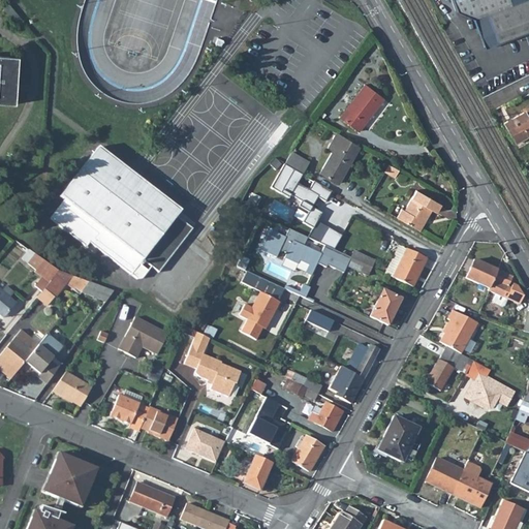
[(528,0),(453,0),(457,10),(473,19),(478,32),(491,28),(497,42),(528,30),(528,0)]
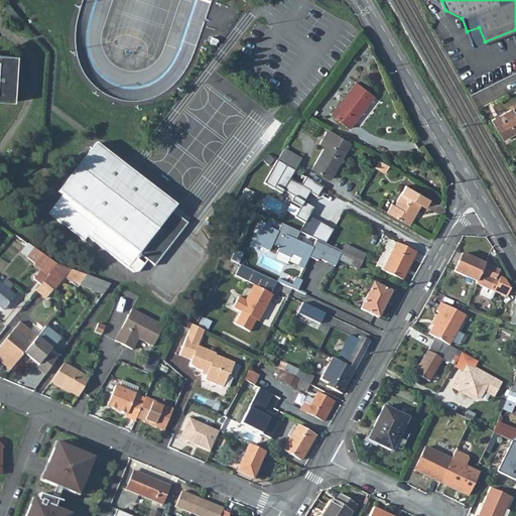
[(21,20),(8,4),(3,8),(16,25),(21,20)]
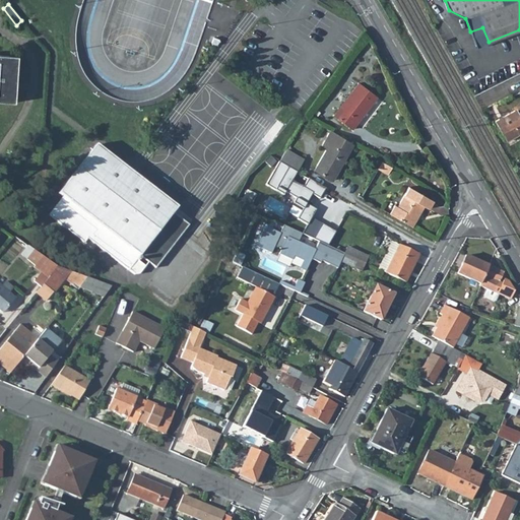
[(482,27),(470,31),(475,47),(489,42),(482,27)]
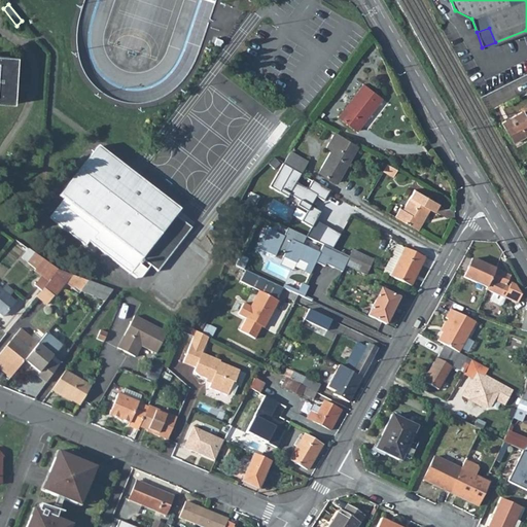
[(0,103),(13,104),(16,57),(0,56),(0,103)]
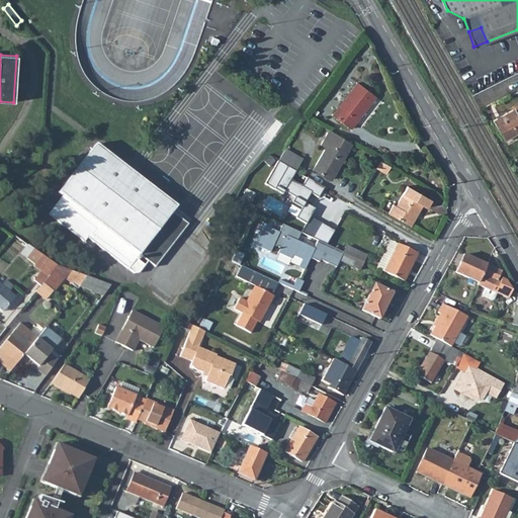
[(375,96),(357,82),(332,115),(350,128),(375,96)]
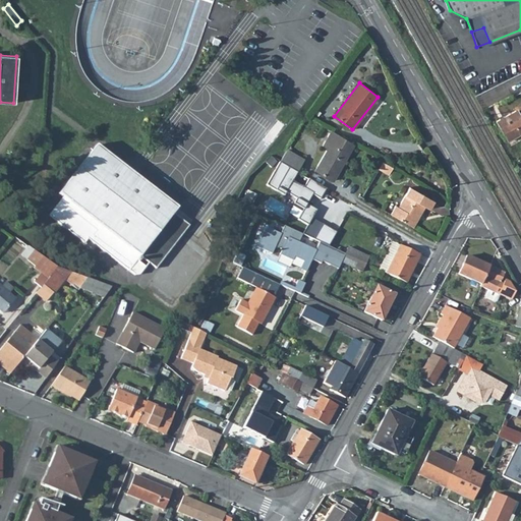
[(503,132),(508,141),(520,133),(520,104),(515,108),(516,110),(496,121),(502,133),(503,132)]
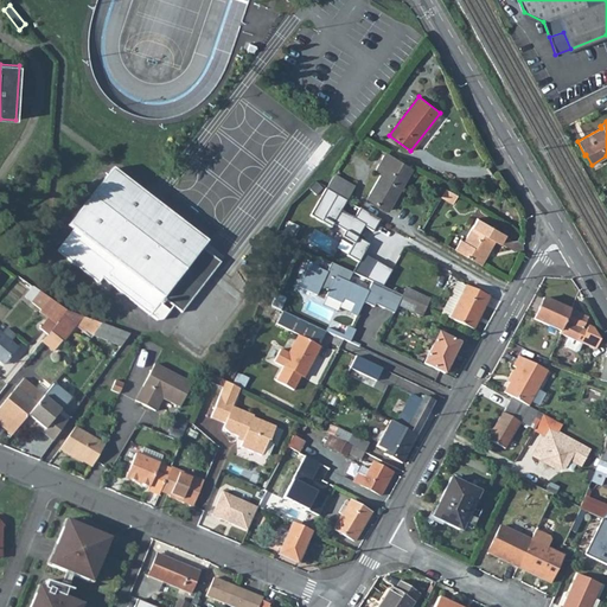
[(413,167),(385,152),(375,172),(379,174),(366,198),(388,210),(413,167)]
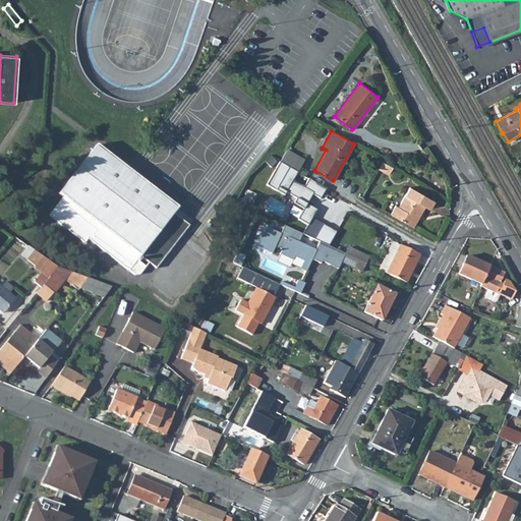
[(177,208),(96,146),(58,193),(62,196),(48,215),(81,240),(83,237),(87,240),(87,239),(134,275),(138,275),(145,267),(140,264),(137,268),(133,264),(136,259),(139,255),(156,269),(188,226),(173,214),(177,208)]
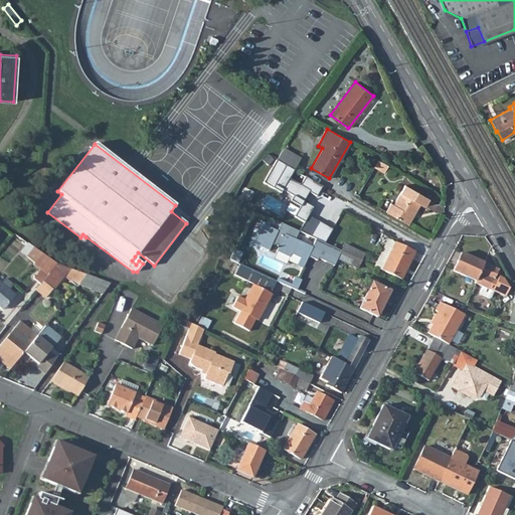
[(287,150),(283,148),(277,160),(294,169),(301,158),(287,150)]
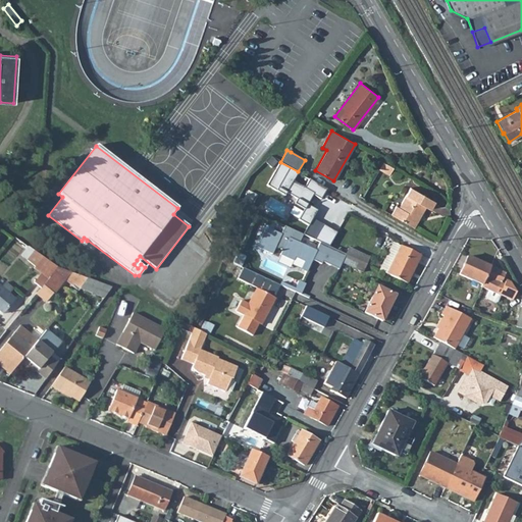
[(389,174),(394,168),(383,162),(379,169),(389,174)]
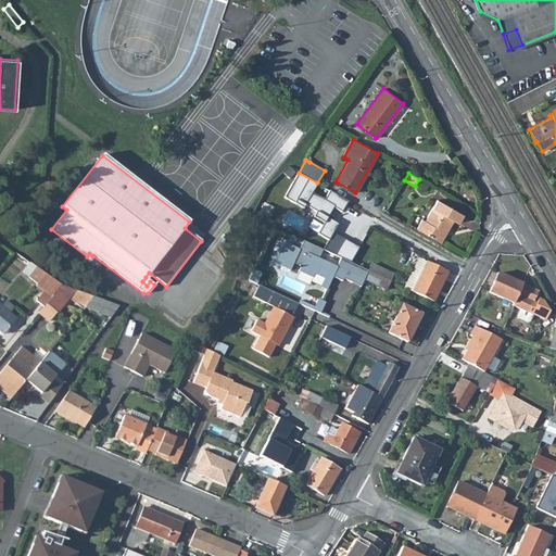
[(298,207),(282,199),(272,218),(287,227),(298,207)]
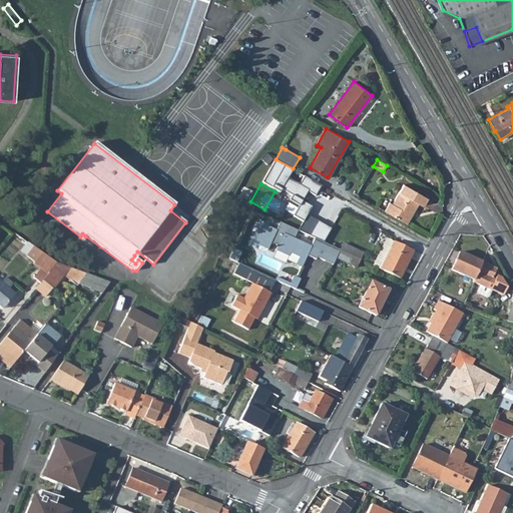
[(427,197),(403,184),(392,204),(389,202),(384,211),(404,222),(411,210),(413,211),(418,203),(423,205),(427,197)]
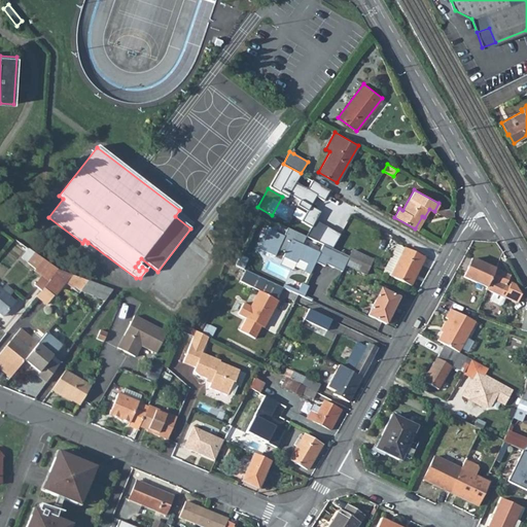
[(417,230),(424,217),(422,216),(415,229),(417,230)]
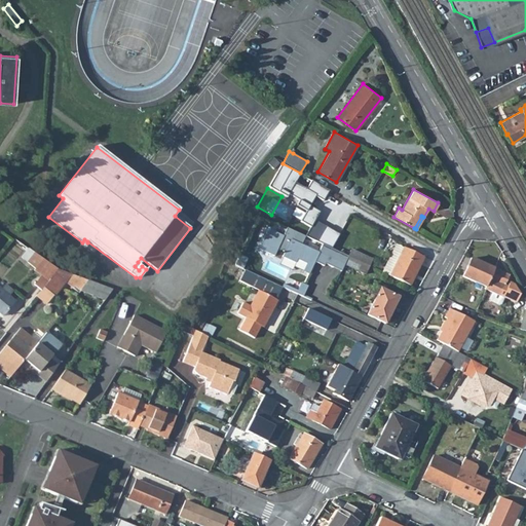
[(255,252),(258,246),(249,240),(246,248),(255,252)]
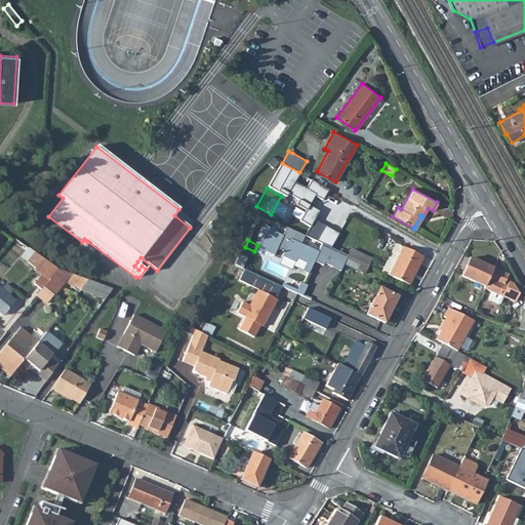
[(400,254),(402,247),(395,244),(392,250),(400,254)]
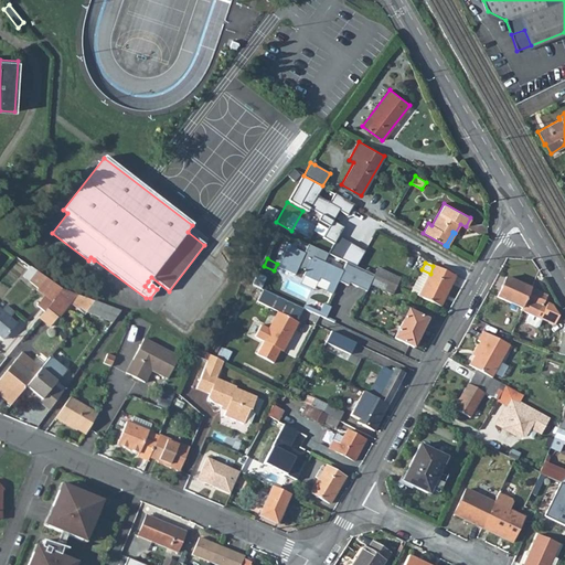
[(430,274),(422,269),(411,292),(440,307),(455,277),(433,266),(430,274)]
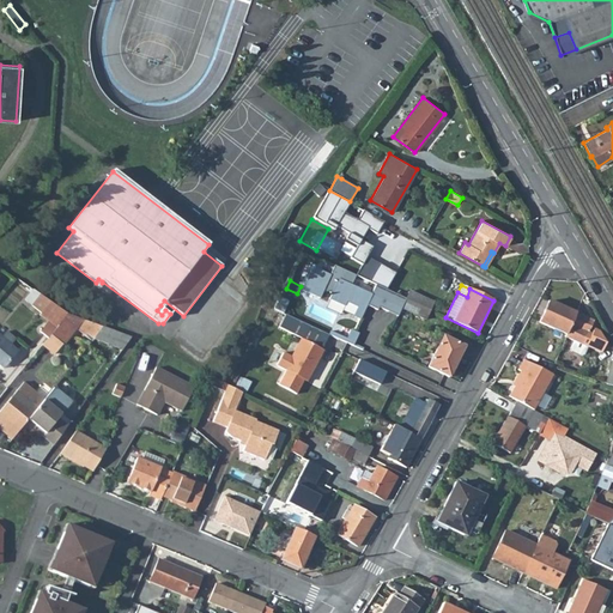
[(31,305),(40,295),(32,290),(24,299),(31,305)]
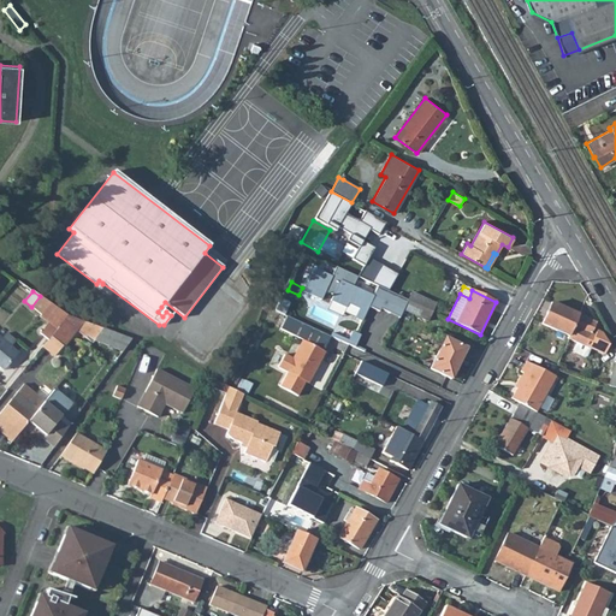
[(407,300),(432,312),(436,303),(412,292),(407,300)]
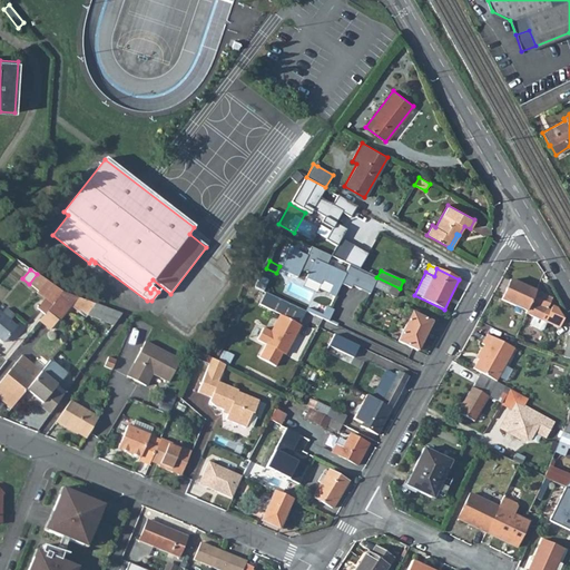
[(62,292),(37,274),(29,284),(38,291),(37,293),(43,298),(36,308),(43,315),(47,312),(62,292)]
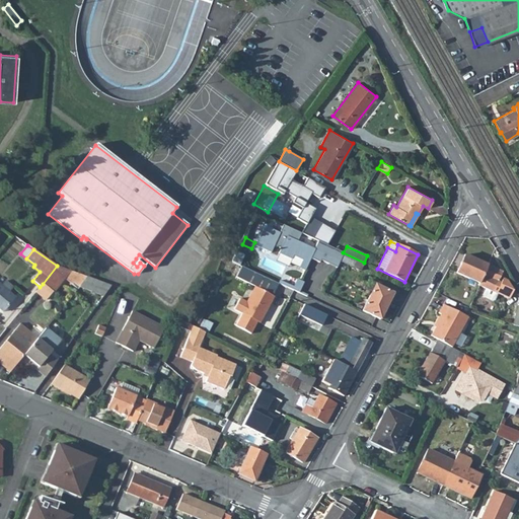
[(364,263),(343,252),(340,261),(360,271),(364,263)]
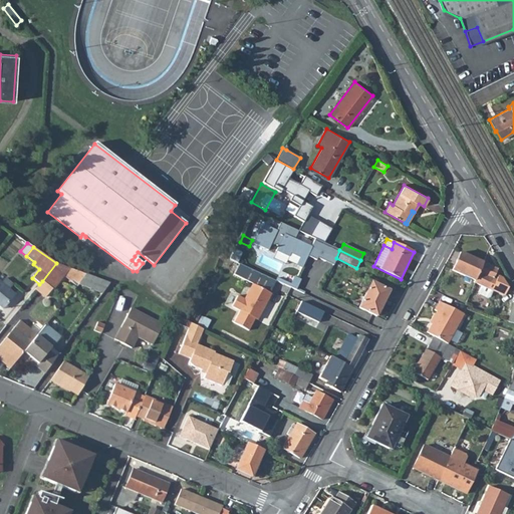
[(475,280),(483,262),(460,252),(456,261),(457,262),(455,266),(454,266),(452,270),(475,280)]
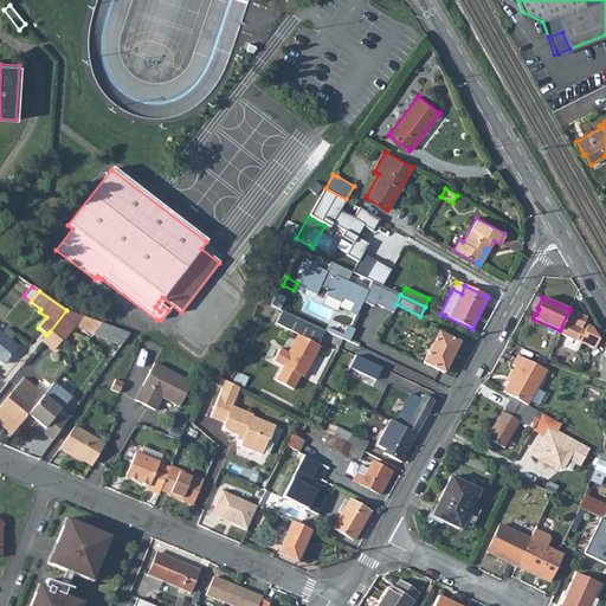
[(310,324),(276,308),(270,321),(297,335),(287,355),(281,352),(275,362),(282,365),(281,366),(303,376),(318,346),(317,346),(324,330),(310,324)]
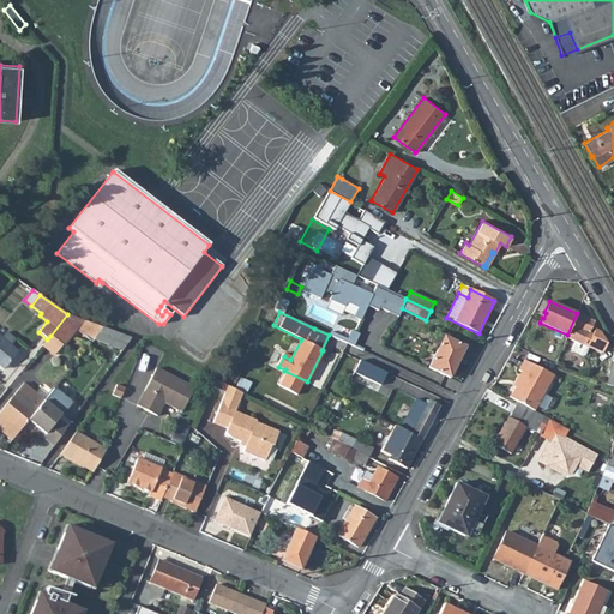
[(584,344),(594,321),(577,313),(567,335),(566,337),(575,341),(584,344)]
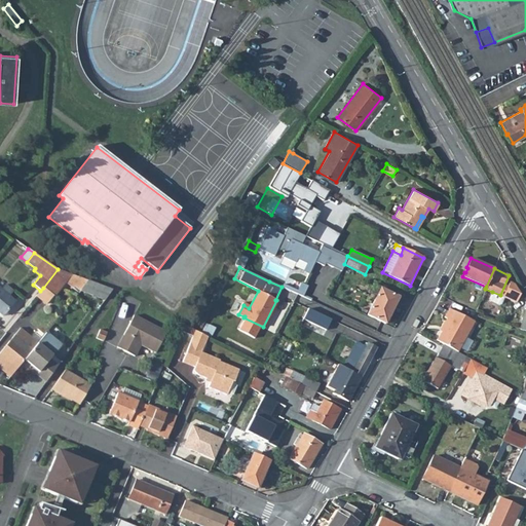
[(58,269),(43,288),(40,291),(36,296),(46,304),(53,296),(65,283),(74,286),(70,292),(78,294),(80,291),(88,280),(58,269)]
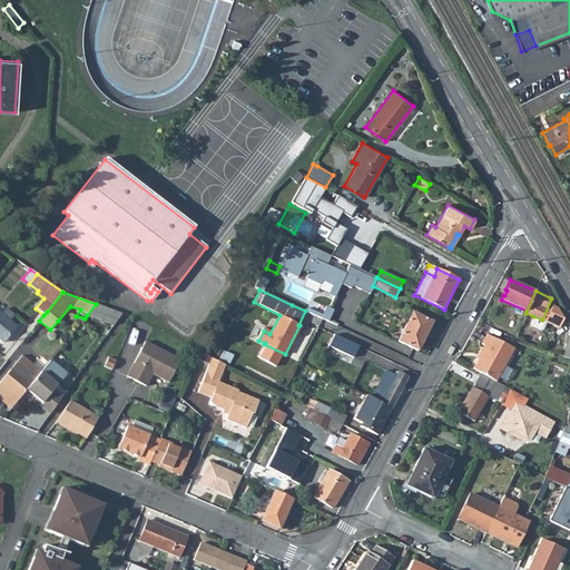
[(305,311),(308,304),(295,297),(292,305),(305,311)]
